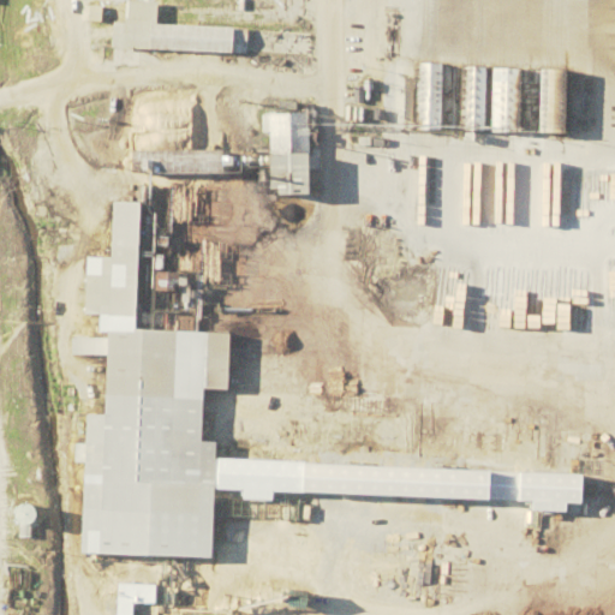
[(156,25),(156,3),(126,1),(125,23),(113,23),(112,49),(322,57),(322,30),(156,25)]
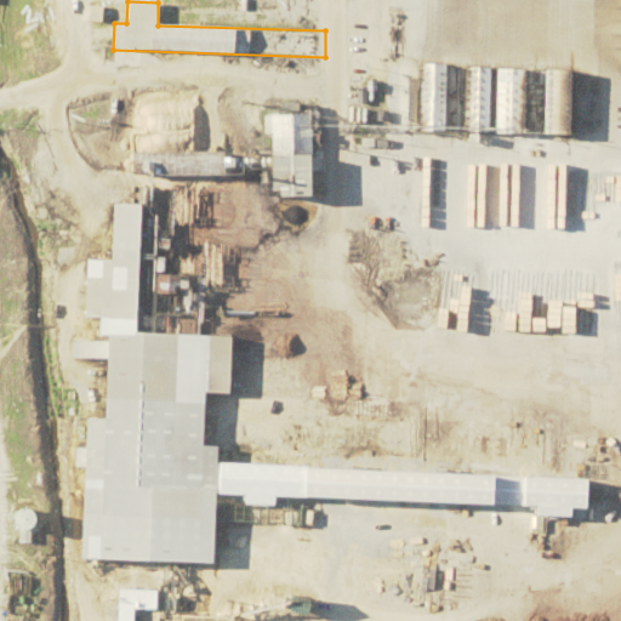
[(272,114),(273,155),(263,155),(265,197),(324,195),(324,176),(335,176),(335,157),(318,157),(317,113),(272,114)]
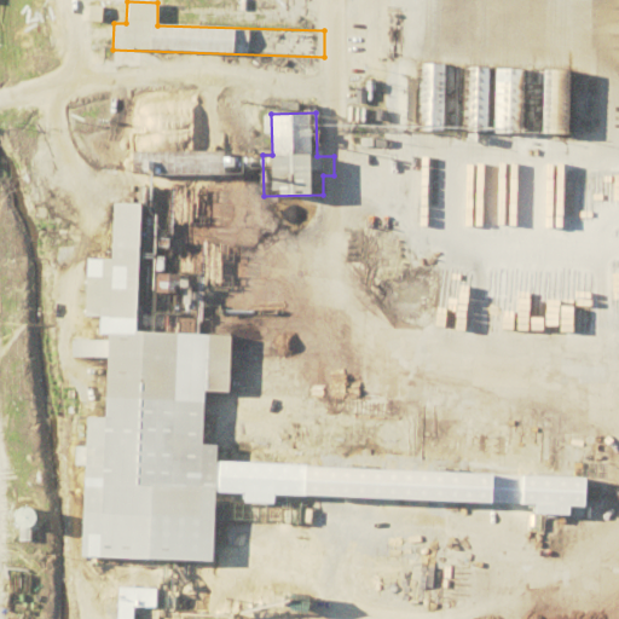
[(125,174),(230,174),(230,151),(125,151),(125,174)]
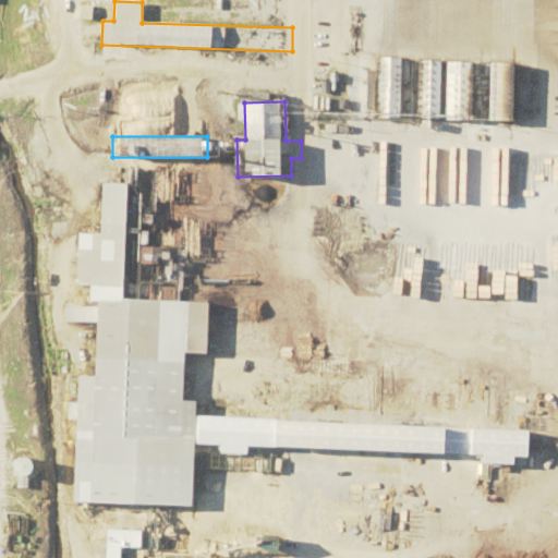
[(456,147),(456,205),(477,205),(477,147),(456,147)]
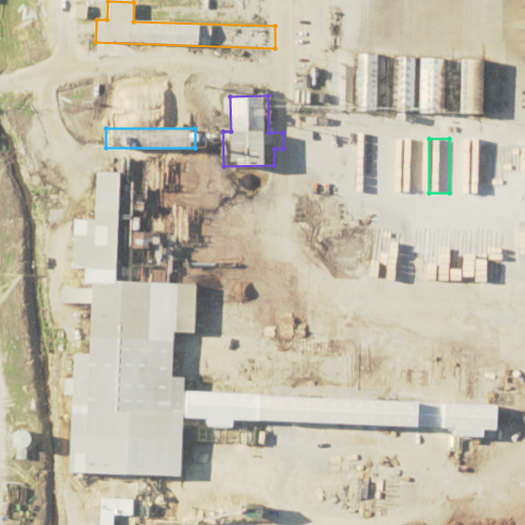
[(401,193),(420,193),(420,139),(401,139),(401,193)]
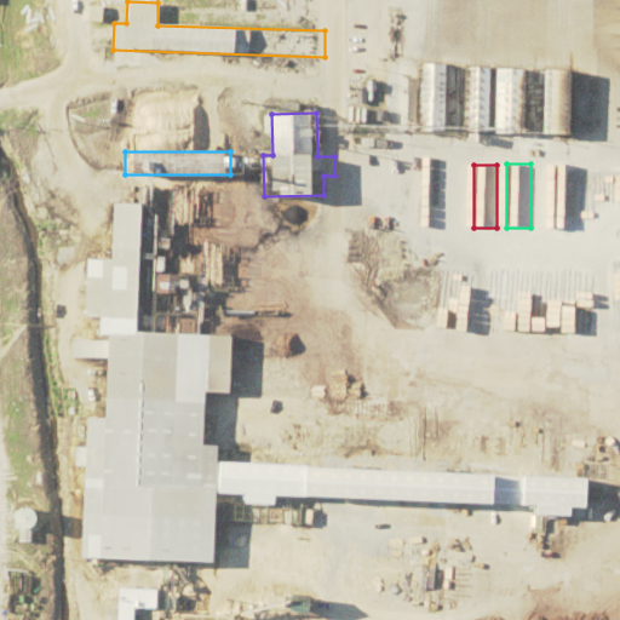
[(80,557),(213,564),(220,449),(322,455),(325,420),(206,413),(207,392),(235,394),(239,337),(139,331),(148,205),(109,202),(105,259),(98,259),(98,276),(84,276),(81,316),(95,317),(93,340),(67,339),(65,356),(103,359),(99,419),(87,418),(80,557)]
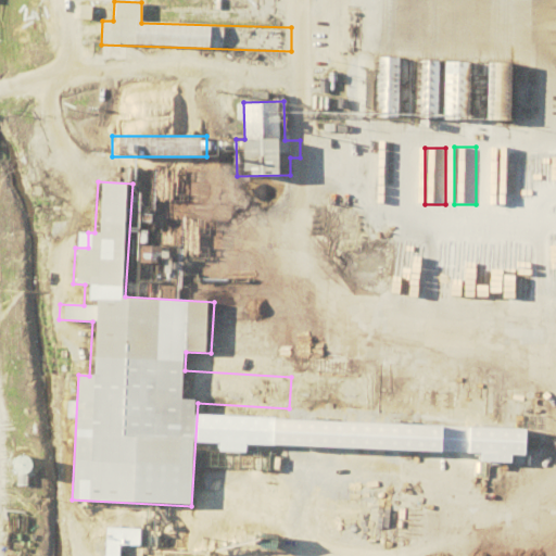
[(439,371),(382,369),(381,383),(295,380),(293,408),(438,415),(439,371)]
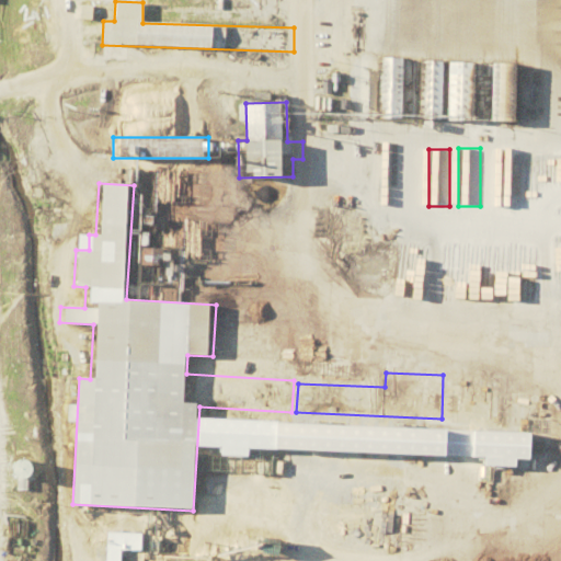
[(536,397),(468,396),(468,421),(536,421),(536,397)]
